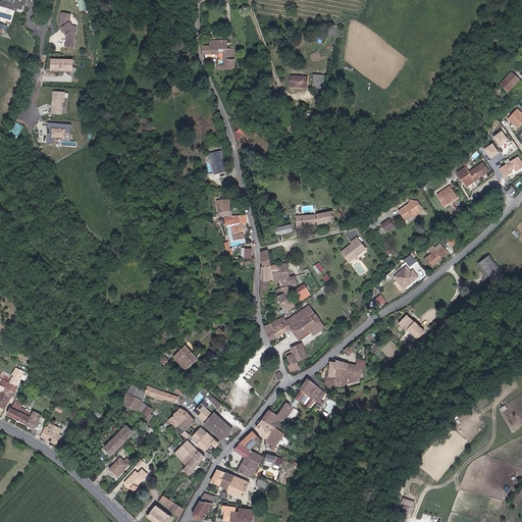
[(12,3),(3,0),(0,0),(0,3),(16,9),(16,7),(12,6),(12,3)]
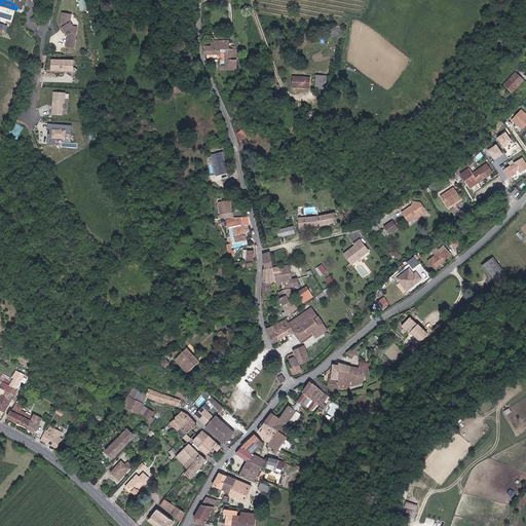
[(3,0),(12,3),(12,6),(16,7),(23,9),(24,4),(27,5),(28,0),(3,0)]
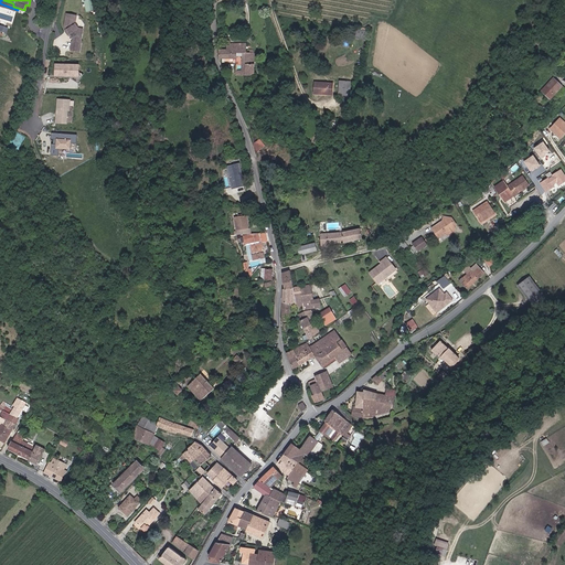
[(82,42),(84,33),(80,32),(80,28),(76,23),(77,14),(66,13),(65,25),(73,38),(75,38),(74,41),(73,41),(72,50),(82,51),(83,42),(82,42)]
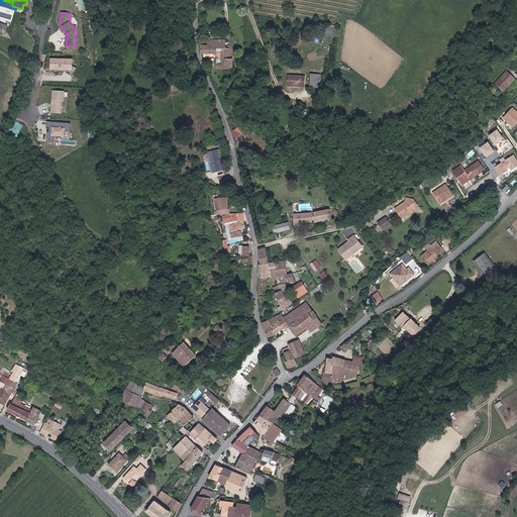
[(0,27),(6,29),(8,24),(0,21),(0,27)]
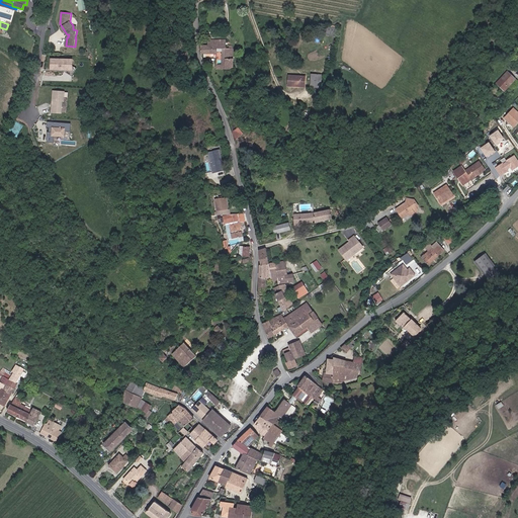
[(208,45),(201,45),(201,53),(216,53),(216,60),(213,60),(213,63),(216,63),(216,69),(234,68),(234,47),(226,47),(226,39),(208,39),(208,45)]
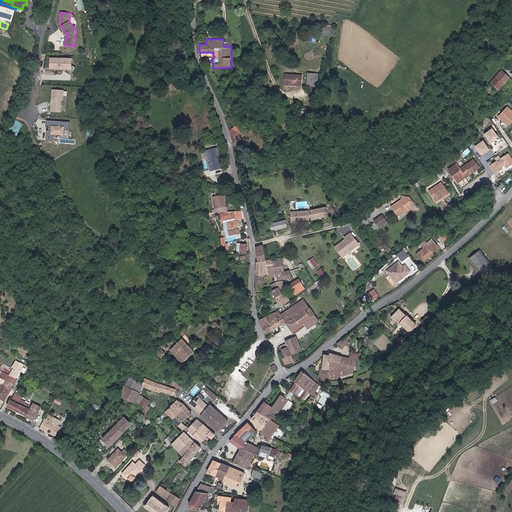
[(71,70),(72,58),(50,56),(49,69),(71,70)]
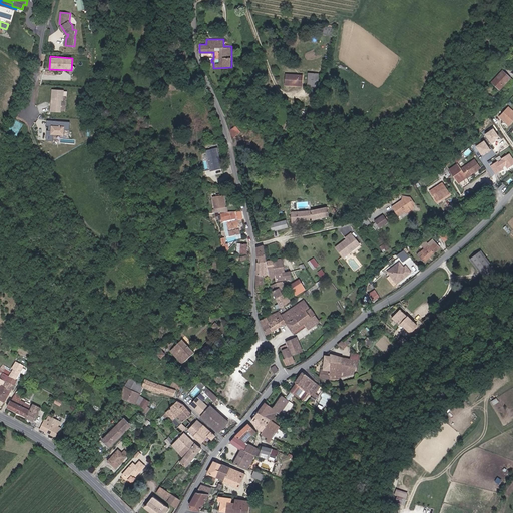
[(504,71),(494,82),(501,89),(512,77),(504,71)]
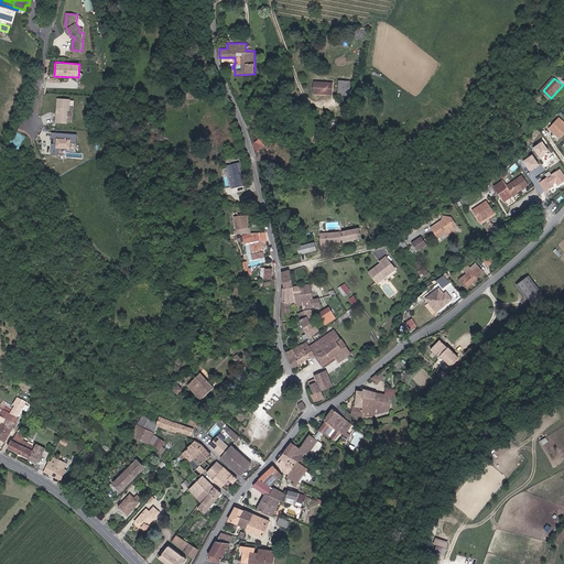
[(342,96),(353,96),(353,79),(340,80),(342,95),(342,96)]
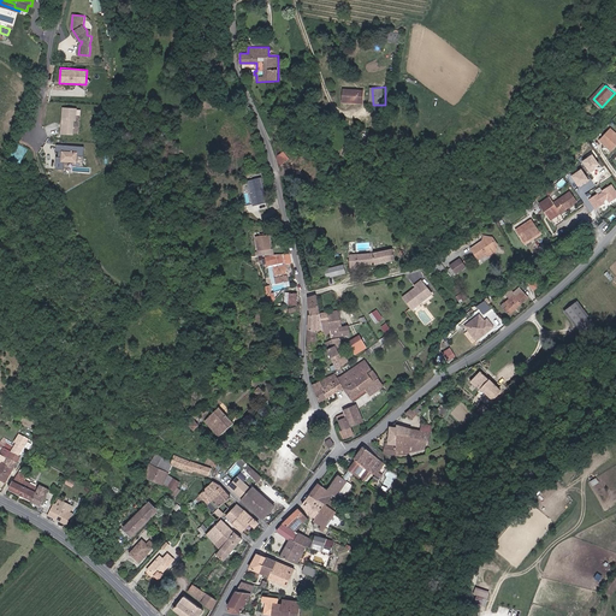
[(344,89),(344,100),(363,101),(365,90),(344,89)]
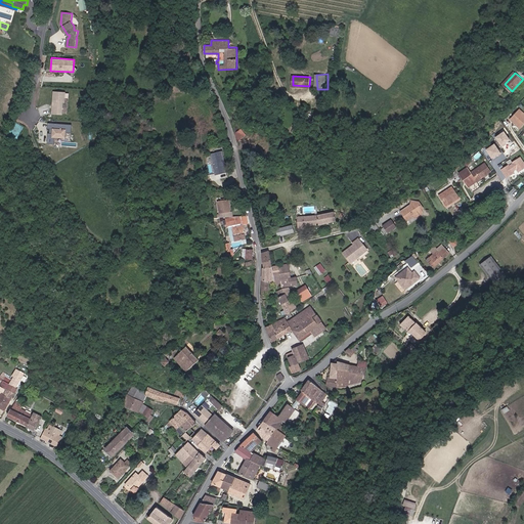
[(53,91),(52,113),(68,114),(69,92),(53,91)]
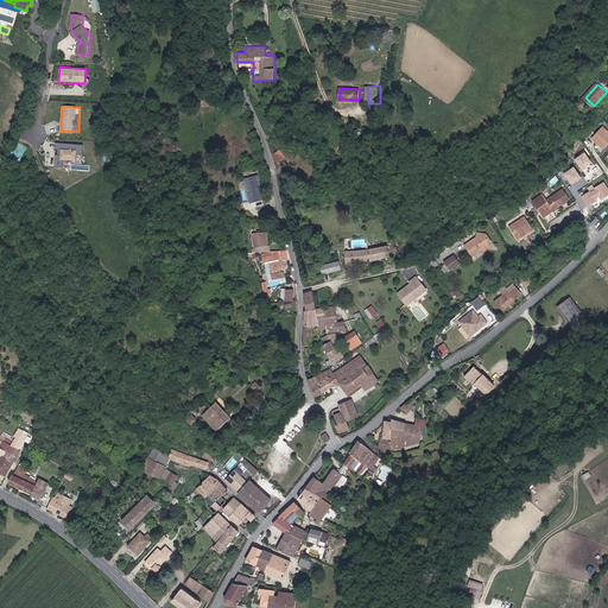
[(607,144),(607,130),(605,127),(594,139),(605,149),(607,144)]
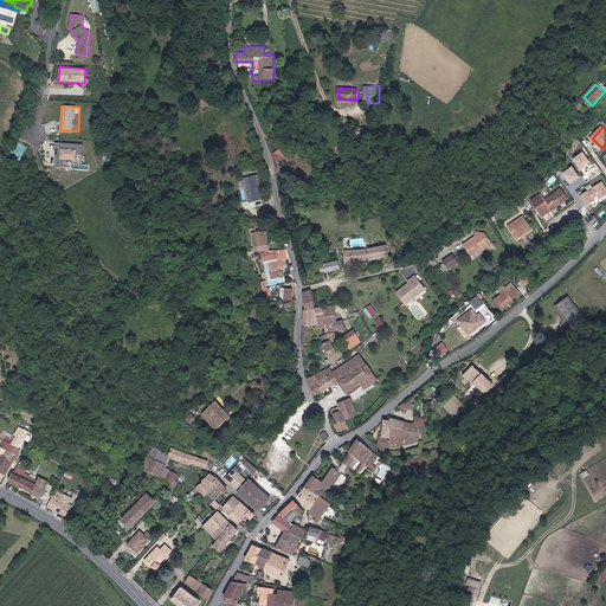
[(268,141),(274,161),(284,156),(277,148),(274,139),(268,141)]
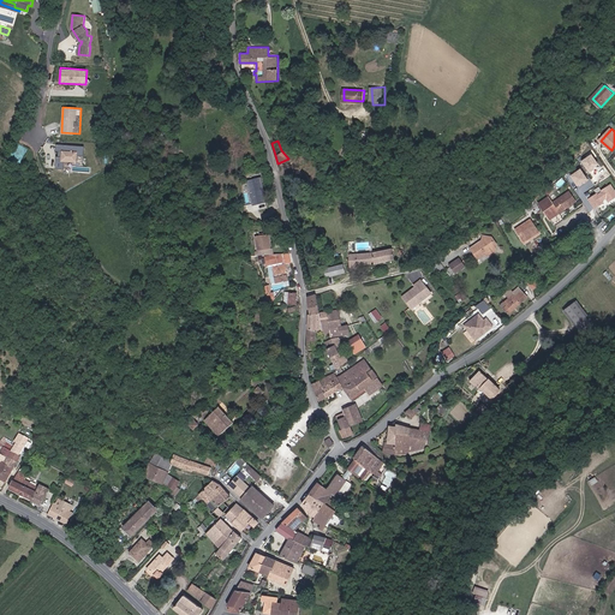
[(84,165),(85,147),(57,144),(57,150),(61,150),(61,156),(57,156),(55,167),(64,168),(65,163),(84,165)]
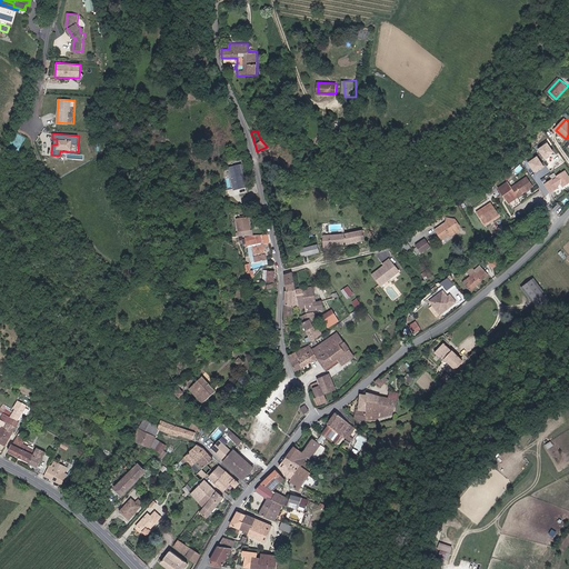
[(555,152),(549,142),(540,149),(547,158),(555,152)]
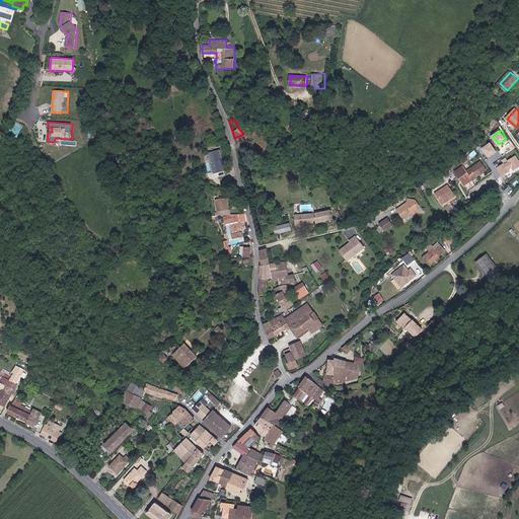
[(498,151),(492,143),(484,148),(490,157),(498,151)]
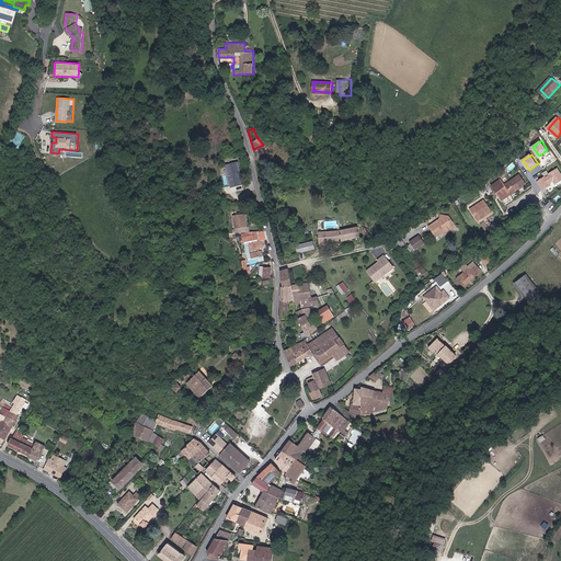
[(238,162),(226,165),(231,187),(243,184),(238,162)]
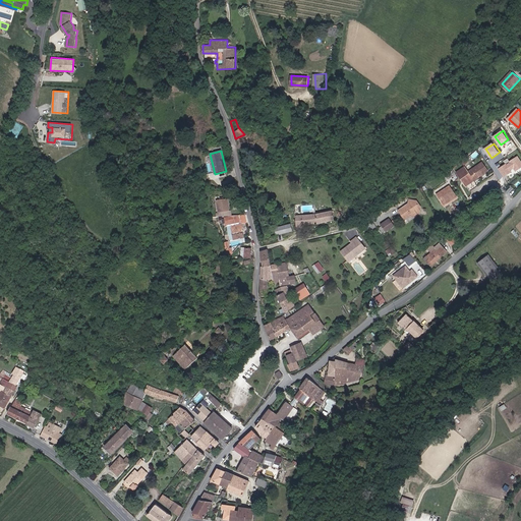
[(508,163),(501,168),(506,176),(513,172),(512,171),(515,168),(517,171),(520,168),(520,159),(519,156),(511,161),(512,162),(508,164),(508,163)]
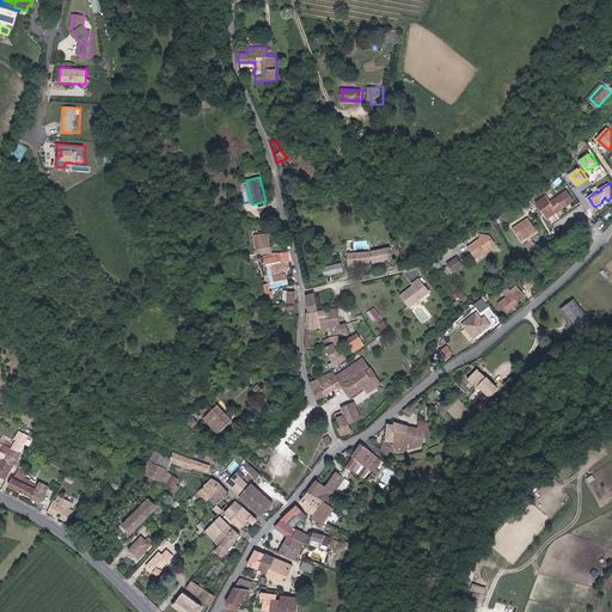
[(537,202),(548,219),(575,201),(568,189),(551,200),(548,195),(537,202)]
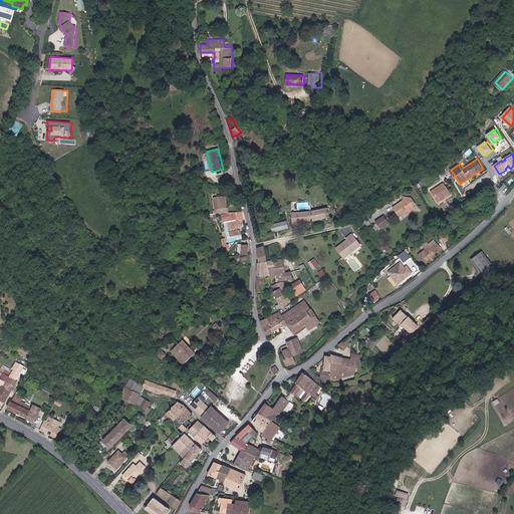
[(431,191),(436,200),(449,192),(444,183),(431,191)]
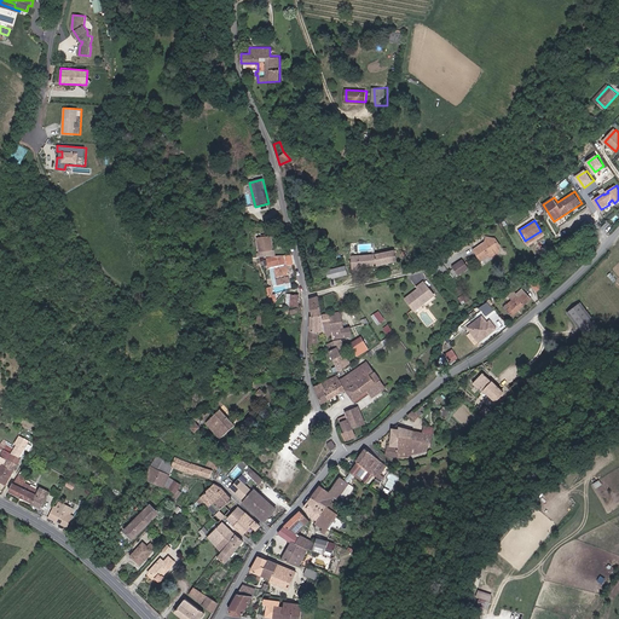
[(541,231),(525,241),(527,243),(543,233),(541,231)]
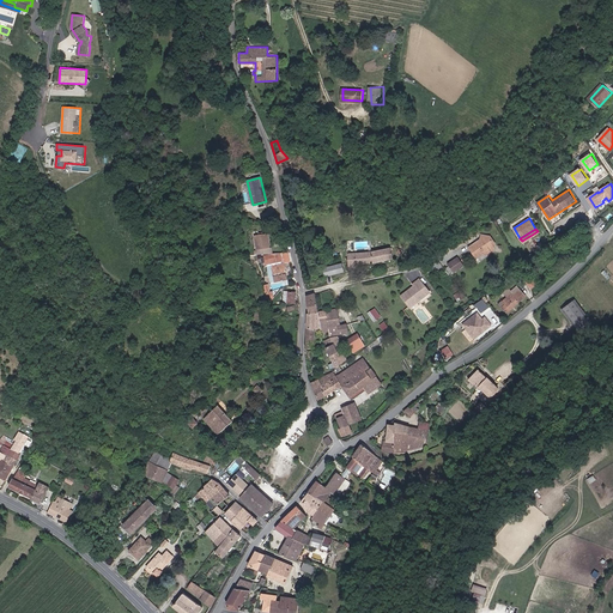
[(255,235),(258,249),(271,247),(268,234),(255,235)]
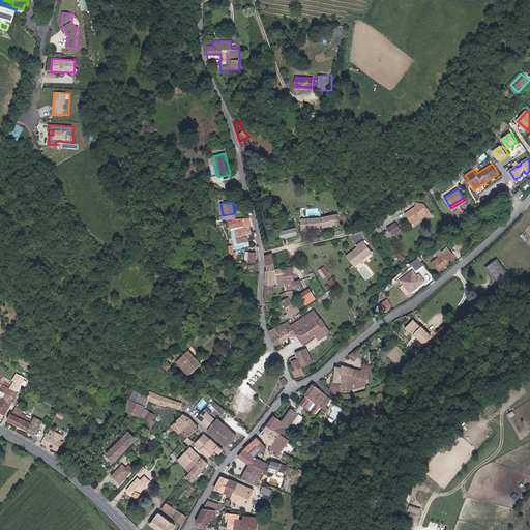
[(412,224),(418,218),(420,222),(423,218),(424,206),(422,204),(414,202),(414,207),(405,214),(412,224)]
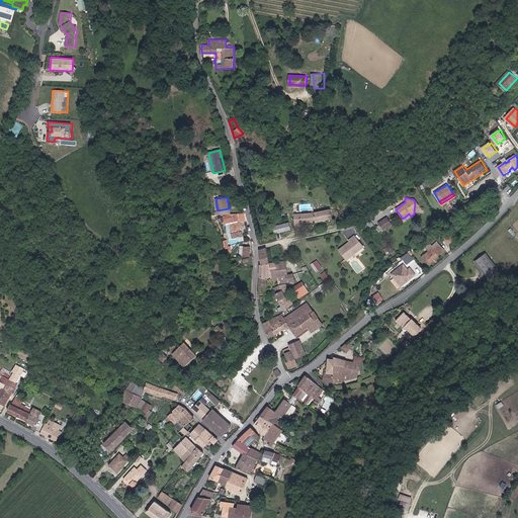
[(319,222),(334,220),(332,210),(315,212),(295,214),(295,222),(319,222)]
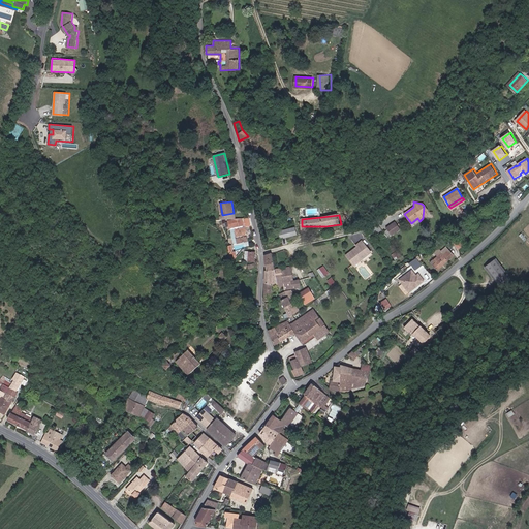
[(243,218),(228,221),(229,228),(234,227),(238,244),(248,242),(246,231),(247,231),(246,225),(245,225),(243,218)]
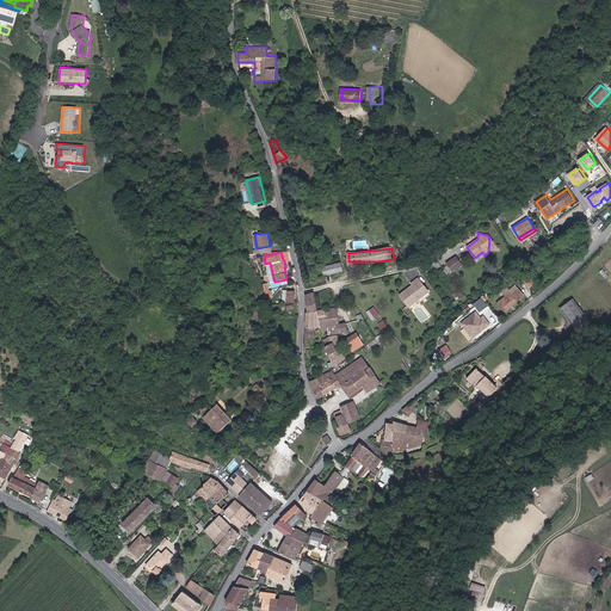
[(457,257),(448,264),(454,272),(463,265),(457,257)]
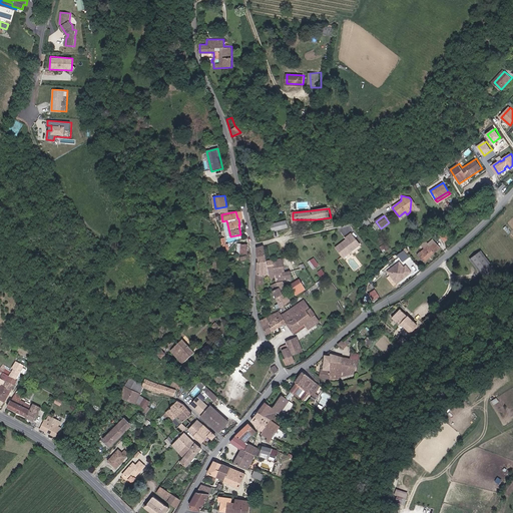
[(272,224),(274,230),(288,227),(287,220),(272,224)]
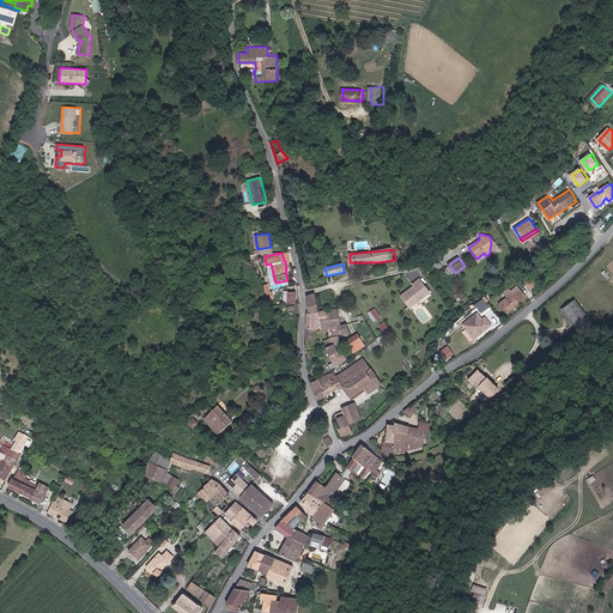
[(410,308),(431,291),(420,278),(414,283),(416,284),(400,296),(410,308)]
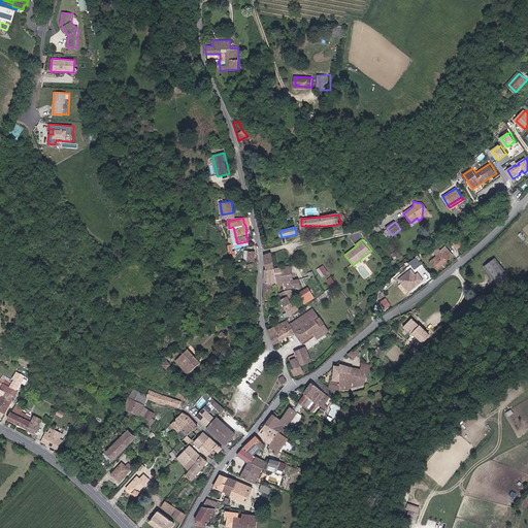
[(440,252),(447,258),(452,252),(447,246),(440,252)]
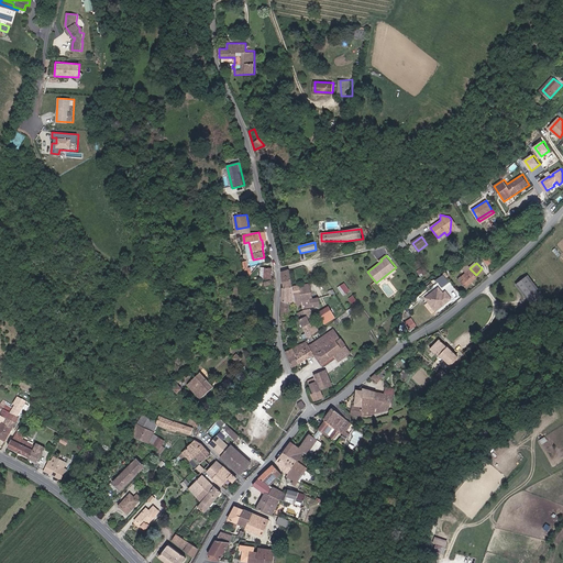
[(466,287),(477,276),(476,275),(470,268),(466,265),(463,268),(466,272),(462,276),(464,278),(462,282),(466,287)]
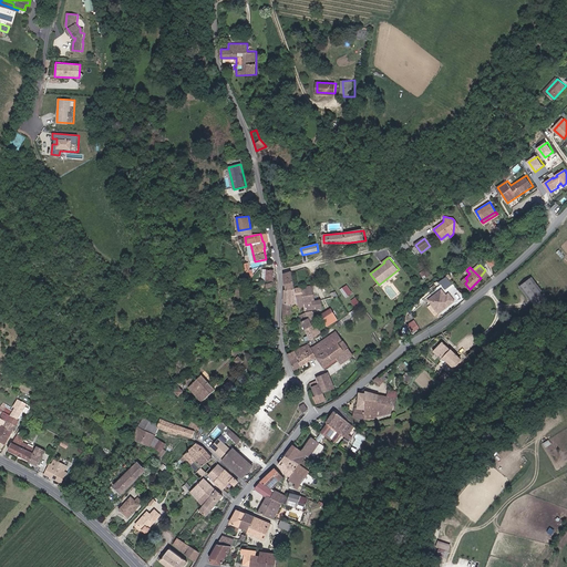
[(274,269),(263,269),(261,279),(274,280),(274,269)]
